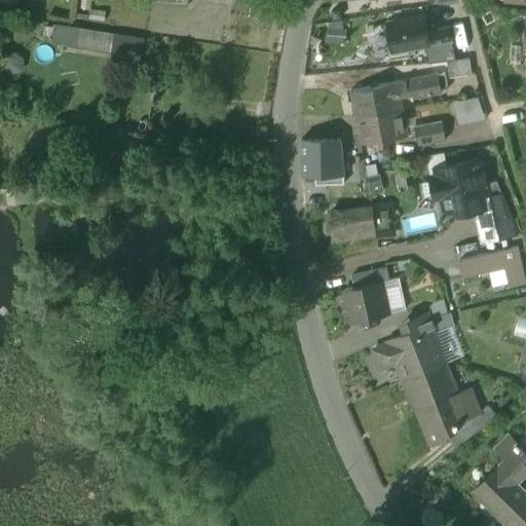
[(417,45),(418,47),(429,45),(426,32),(423,16),(387,24),(391,46),(407,43),(407,47),(417,45)]
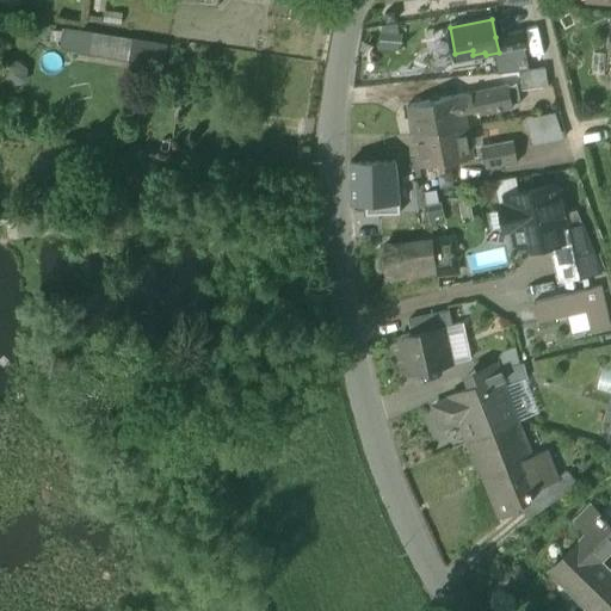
[(376,45),(396,45),(396,23),(376,23),(376,45)]
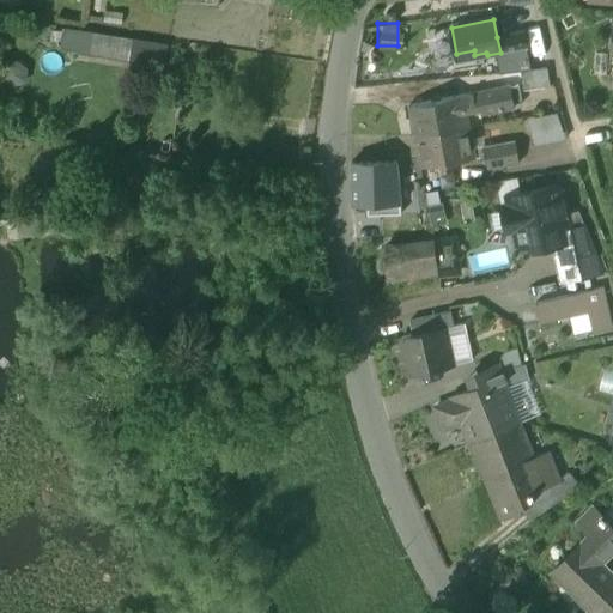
[(66,46),(134,56),(138,36),(70,25),(66,46)]
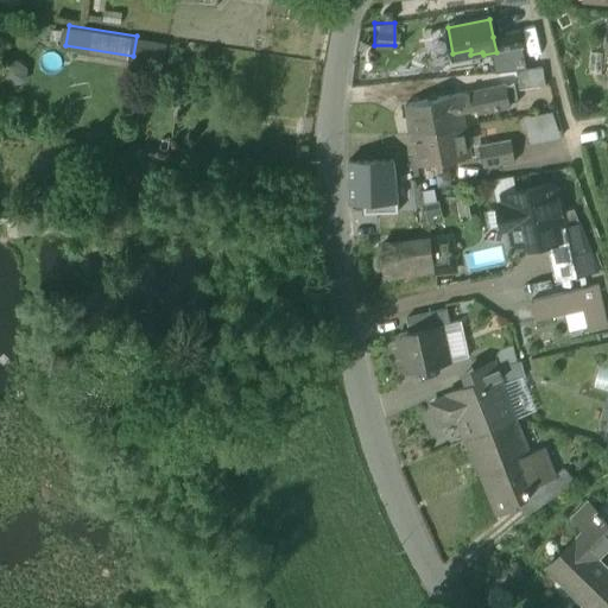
[(493,37),(496,52),(523,48),(519,32),(493,37)]
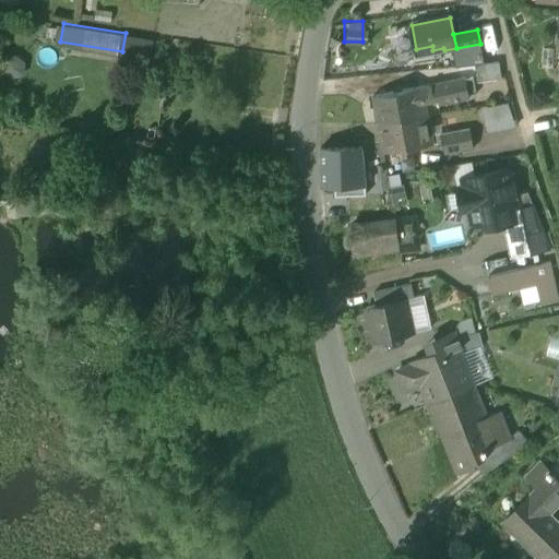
[(475,64),(477,82),(500,79),(499,62),(484,63),(480,44),(456,48),(460,67),(475,64)]
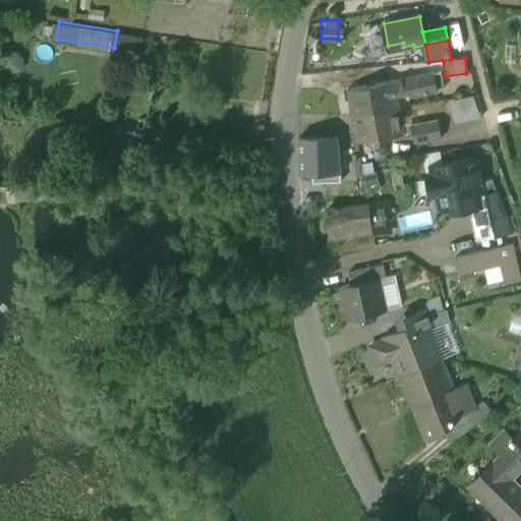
[(432,74),(437,92),(444,90),(441,72),(432,74)]
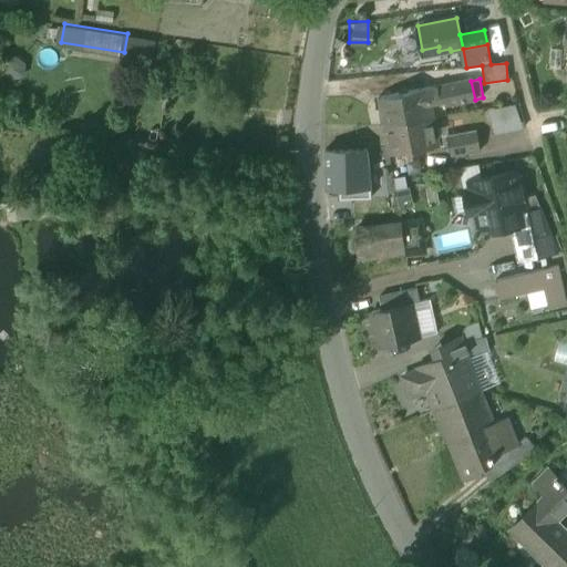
[(378,99),(382,126),(397,124),(397,122),(413,119),(414,122),(434,117),(431,104),(444,102),(445,105),(475,100),(471,81),(471,80),(378,99)]
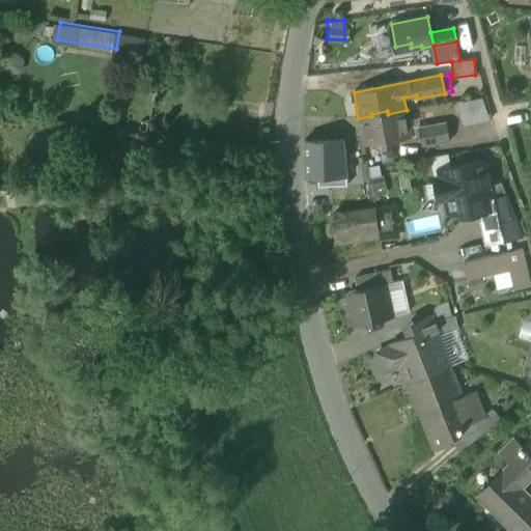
[(485,94),(454,100),(457,122),(488,117),(485,94)]
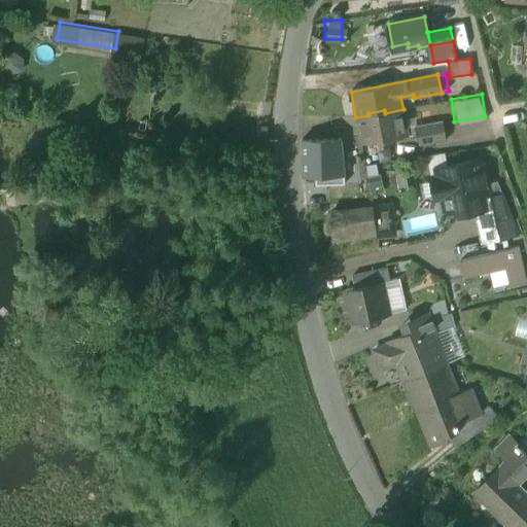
[(406,120),(403,109),(385,113),(384,110),(369,113),(369,115),(355,117),(360,144),(408,136),(406,120)]
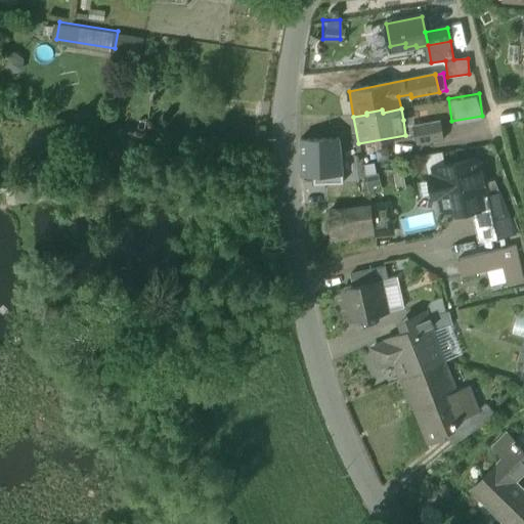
[(405,135),(415,134),(415,126),(412,118),(403,120),(405,135)]
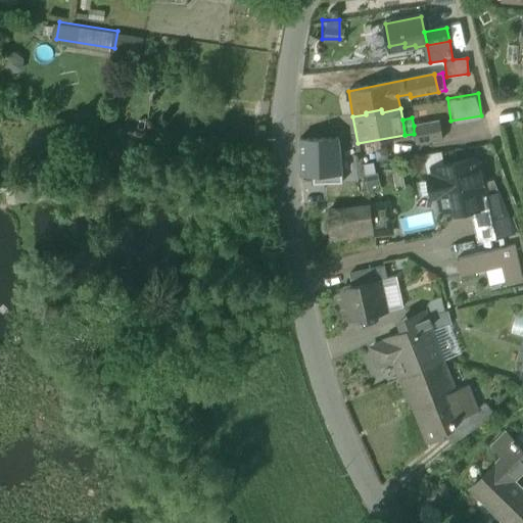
[(440,121),(414,126),(414,134),(416,144),(442,139),(440,121)]
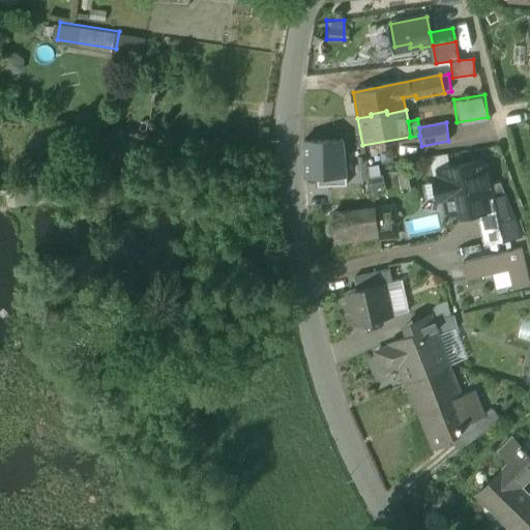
[(333,176),(346,176),(346,171),(342,141),(303,142),(304,176),(318,176),(324,176),(324,185),(333,185),(333,176)]
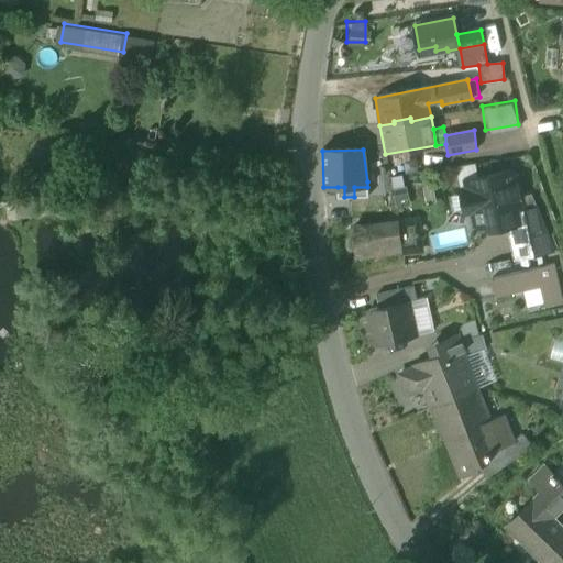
[(505,223),(506,227),(511,224),(527,221),(520,196),(516,176),(508,172),(465,180),(466,188),(461,194),(465,210),(472,212),(475,227),(496,222),(496,221),(498,221),(503,223),(505,223)]
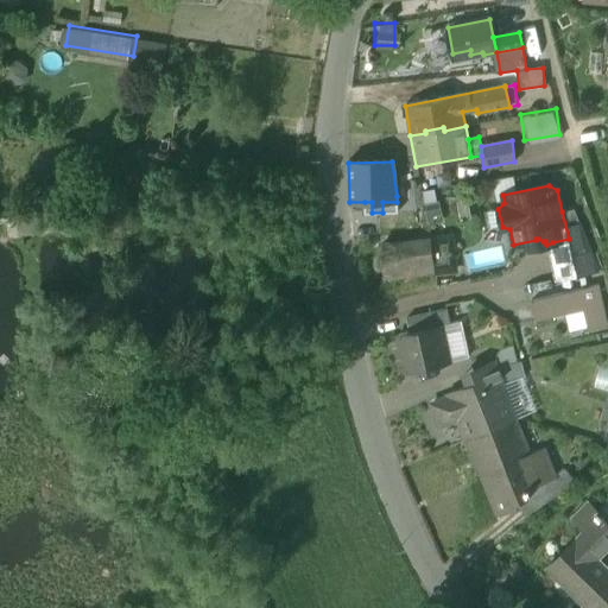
[(382,202),(382,213),(397,213),(397,202),(382,202)]
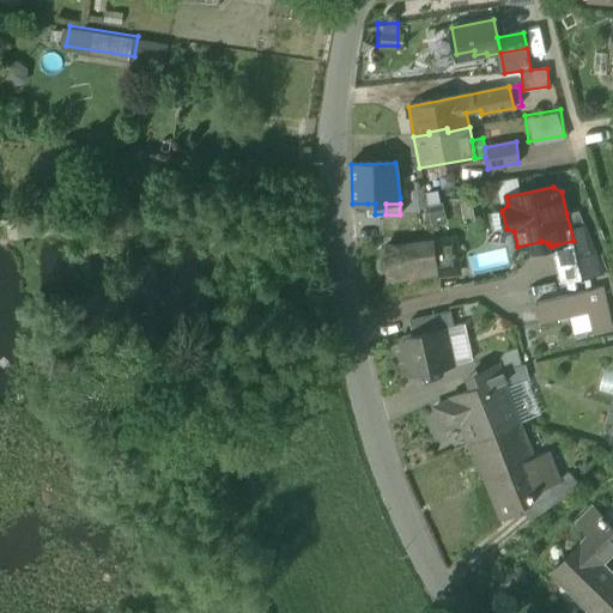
[(439,207),(425,214),(432,228),(445,222),(439,207)]
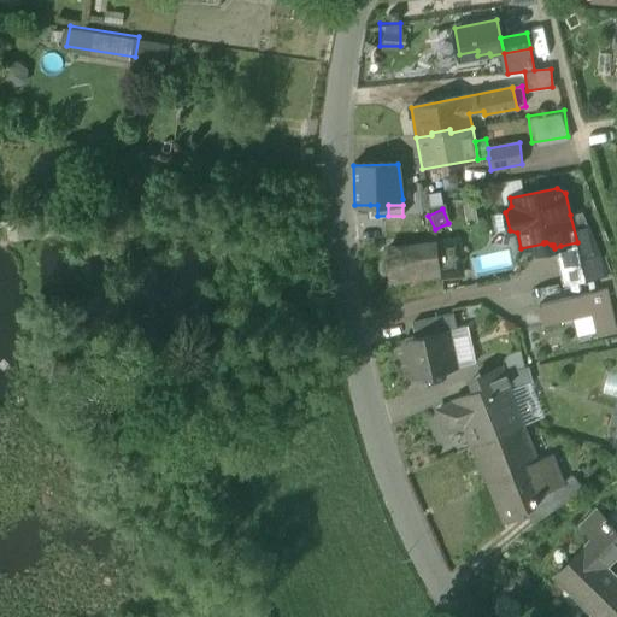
[(557,254),(564,286),(607,276),(582,212),(570,215),(577,242),(560,246),(562,253),(557,254)]
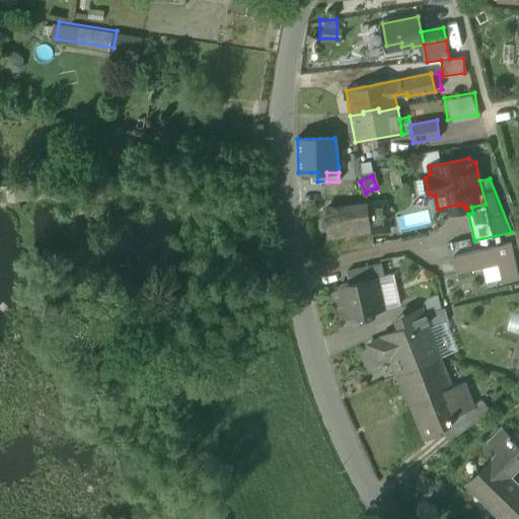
[(382,204),(368,206),(370,227),(384,225),(382,204)]
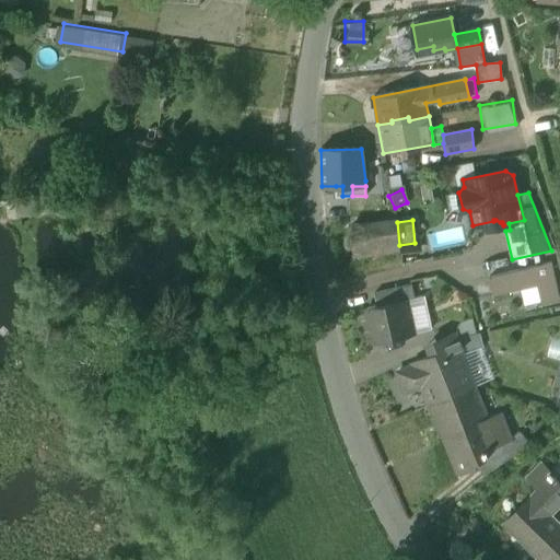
[(400,252),(399,245),(397,222),(397,221),(349,226),(353,258),(370,256),(370,264),(386,263),(385,254),(400,252)]
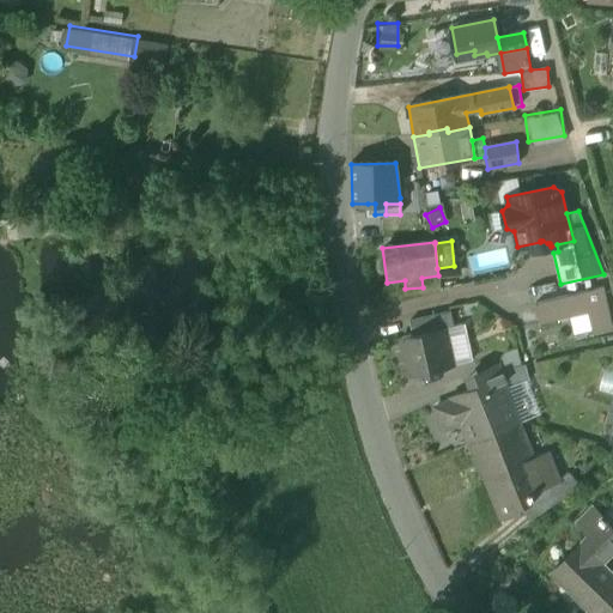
[(593,334),(612,329),(604,287),(535,303),(540,323),(589,313),(593,334)]
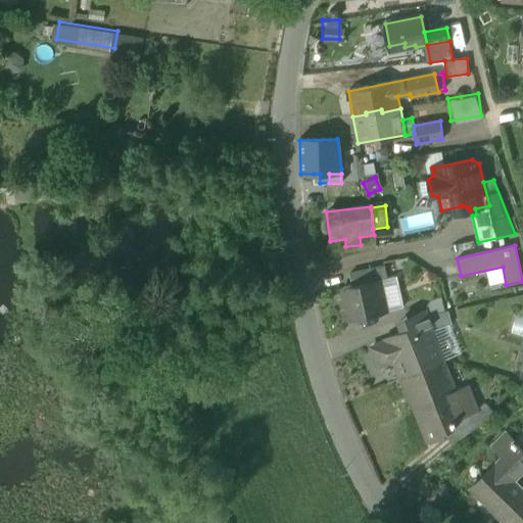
[(351,274),(354,286),(379,280),(387,278),(384,267),(351,274)]
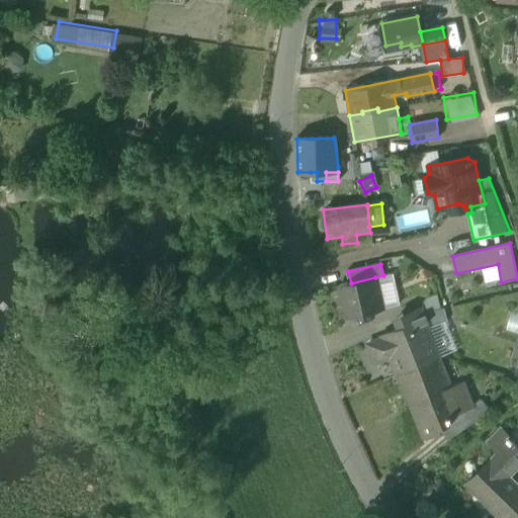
[(383,275),(375,277),(382,309),(398,306),(391,274),(383,275)]
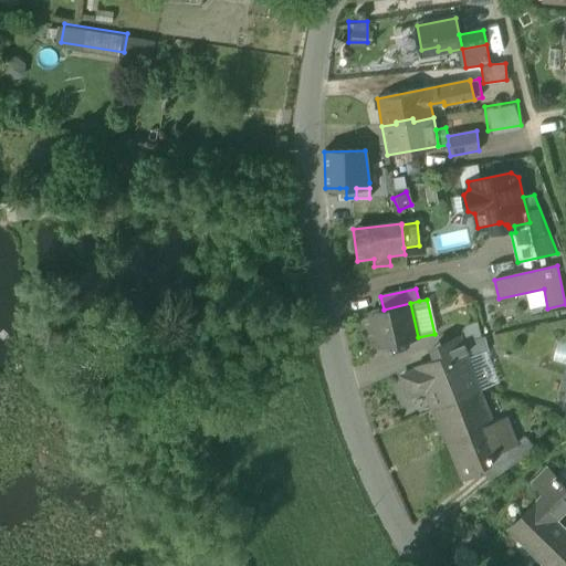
[(378,346),(418,337),(410,303),(384,310),(370,312),(378,346)]
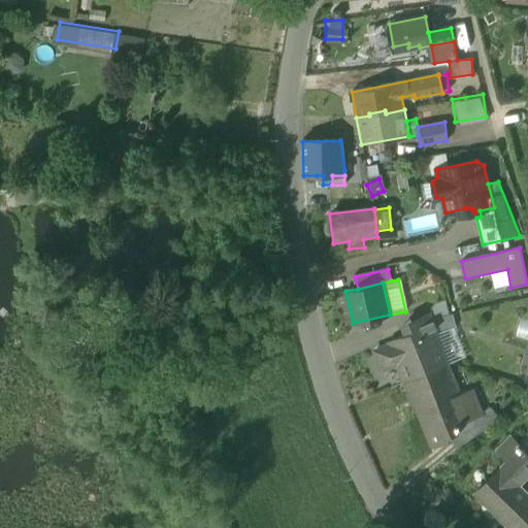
[(453,315),(431,319),(434,329),(436,333),(456,327),(453,315)]
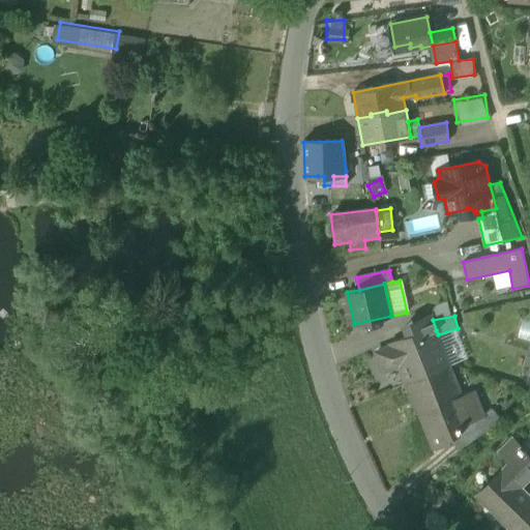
[(517,335),(529,339),(529,319),(522,317),(517,335)]
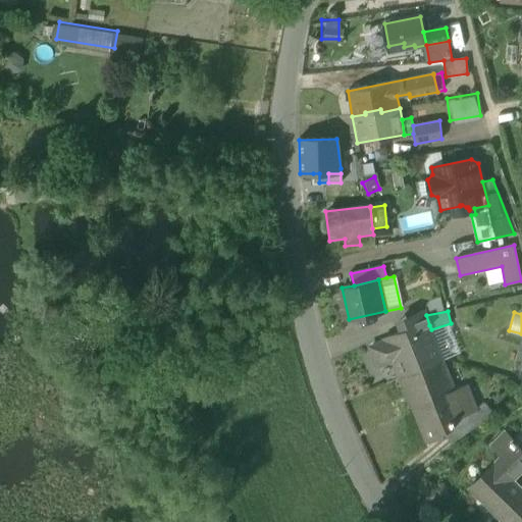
[(393,360),(400,377),(442,360),(431,329),(429,325),(426,315),(398,321),(402,331),(384,338),(385,341),(370,347),(377,365),(393,360)]
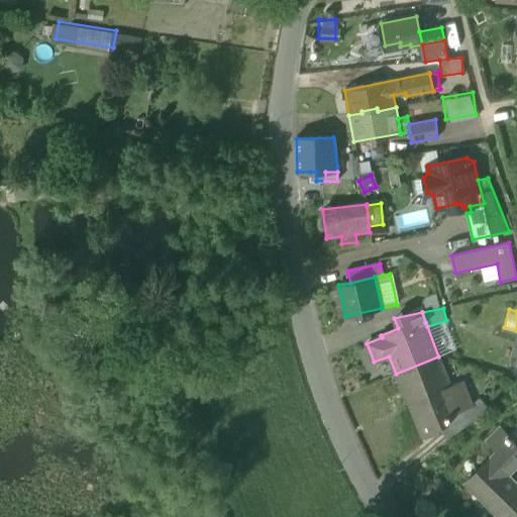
[(451,386),(438,356),(396,374),(422,438),(440,431),(439,428),(448,424),(450,424),(447,417),(471,407),(470,406),(459,383),(451,386)]
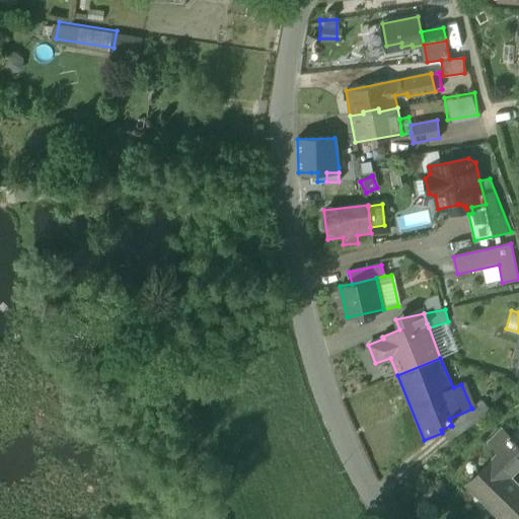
[(450,426),(458,436),(490,410),(480,399),(471,408),(472,409),(449,419),(452,426),(450,426)]
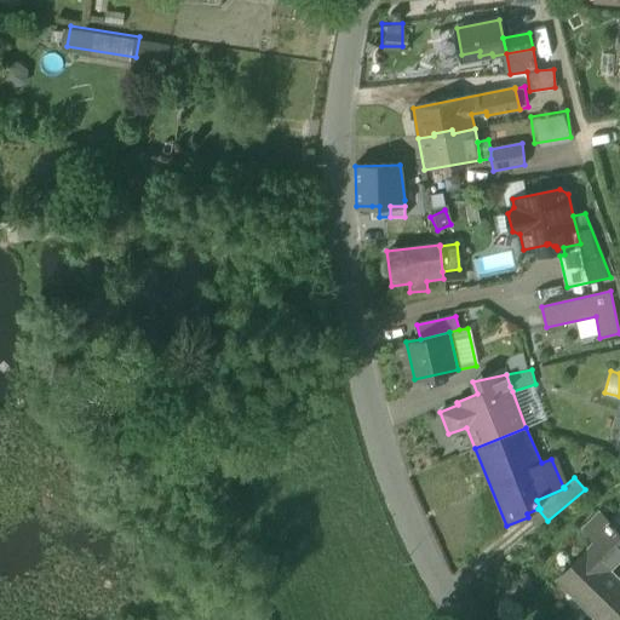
[(580,602),(600,619),(610,619),(619,610),(619,584),(606,572),(619,556),(619,534),(613,527),(614,526),(609,522),(609,523),(600,515),(586,529),(597,541),(587,551),(586,550),(560,577),(583,598),(580,602)]
